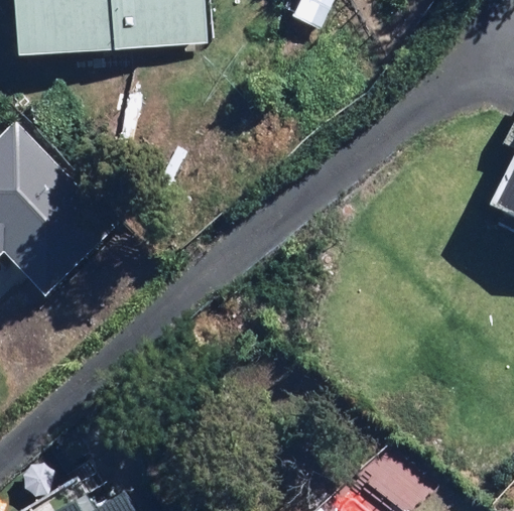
[(16,0),(22,56),(209,42),(205,0),(16,0)]
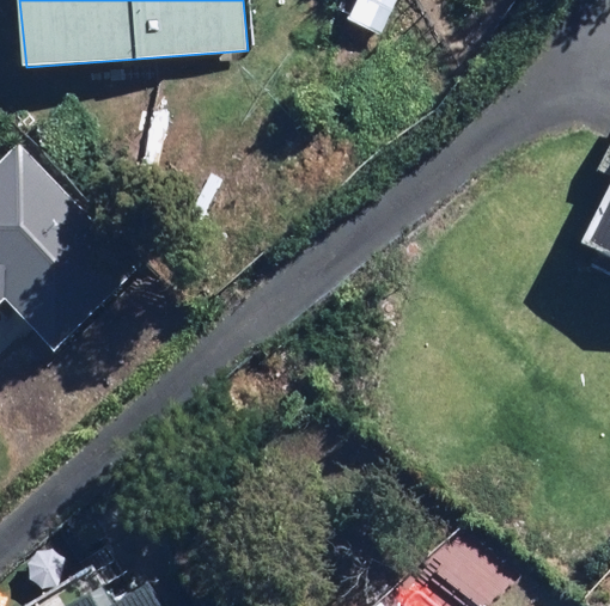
[(349,0),(343,16),(391,36),(406,0),(349,0)]
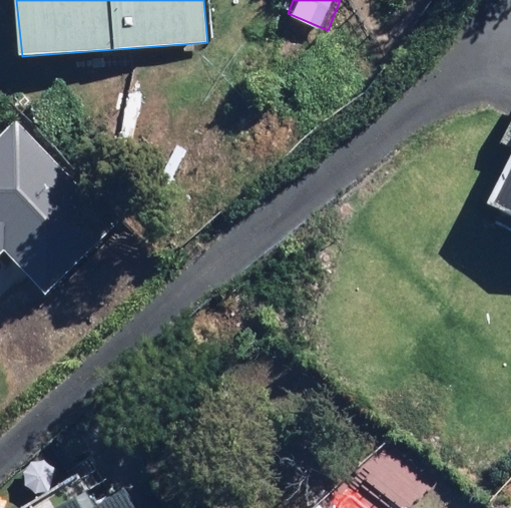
[(0,248),(5,243),(49,285),(114,216),(13,121),(0,134),(0,248)]
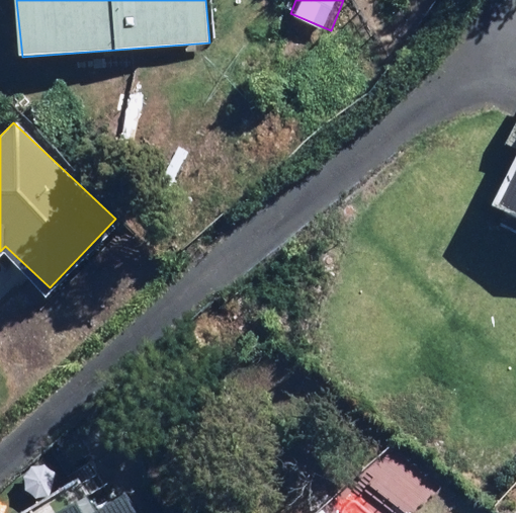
[(515,154),(490,204),(515,218),(515,154)]
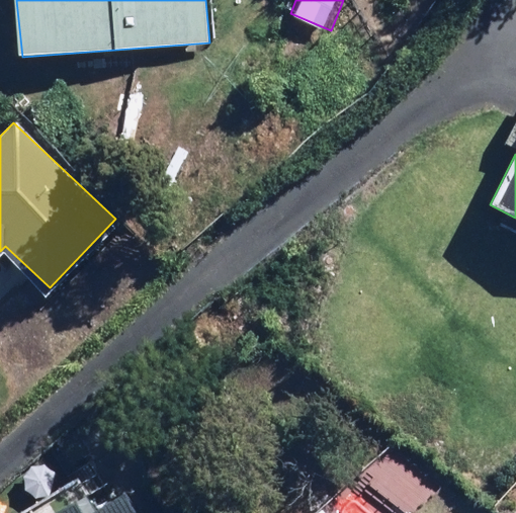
[(403,512),(352,473),(320,512),(403,512)]
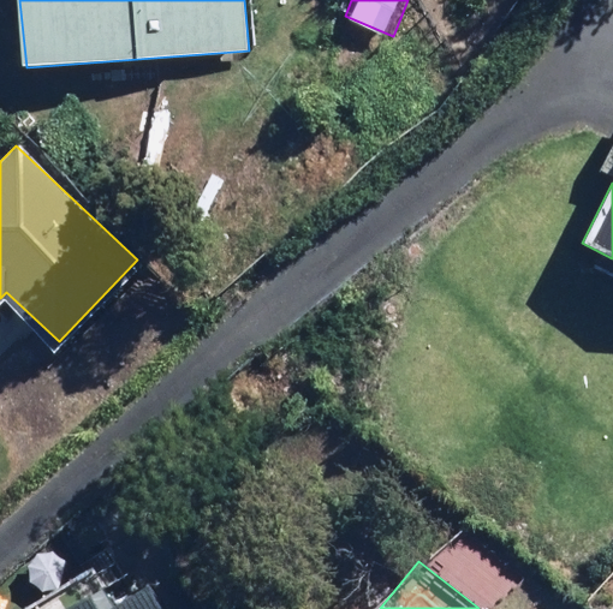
[(165,608),(148,574),(78,608),(165,608)]
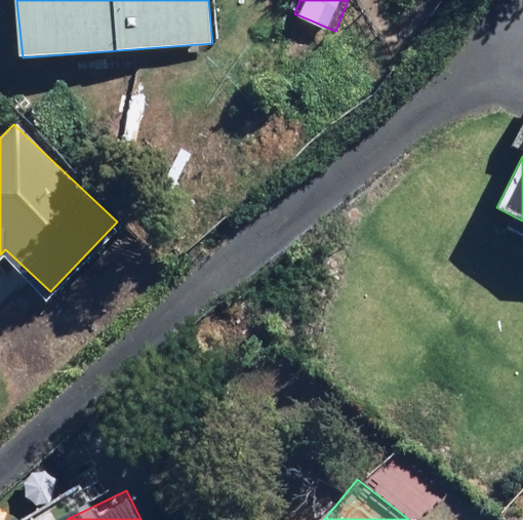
All buildings are outlined.
